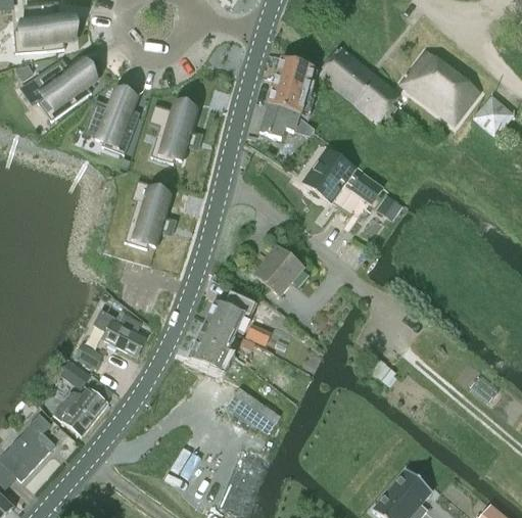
[(20,25),(14,26),(16,52),(66,48),(65,41),(76,40),(74,12),(59,13),(58,2),(25,5),(26,16),(19,16),(20,25)]
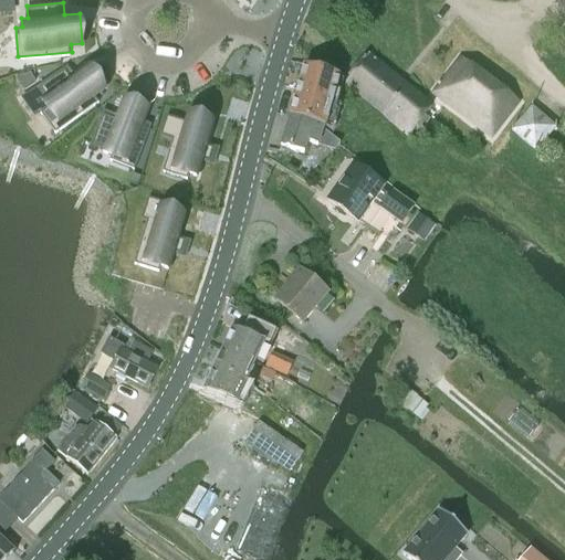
[(345,80),(384,112),(408,83),(369,51),(345,80)]
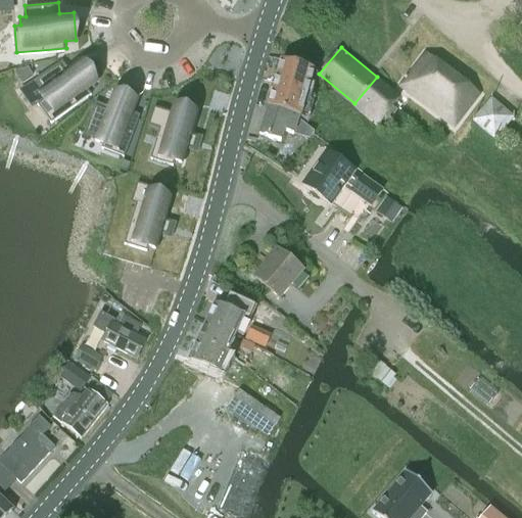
[(425,50),(400,82),(455,123),(479,91),(425,50)]
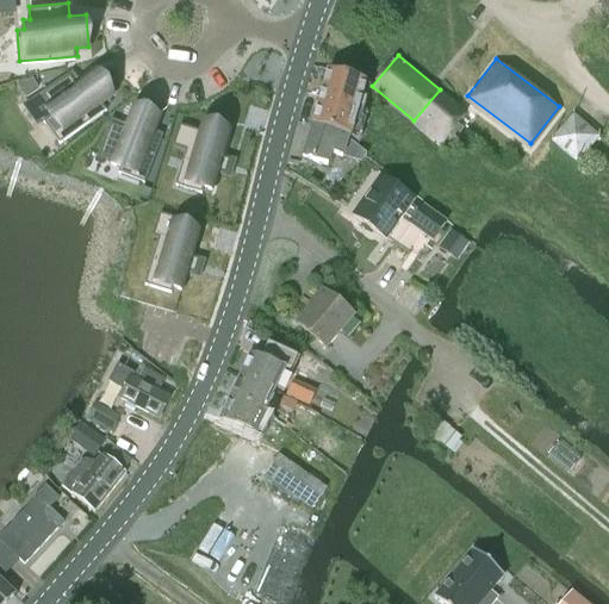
[(75,68),(24,103),(38,123),(45,118),(61,141),(109,109),(104,101),(116,93),(98,67),(82,78),(75,68)]
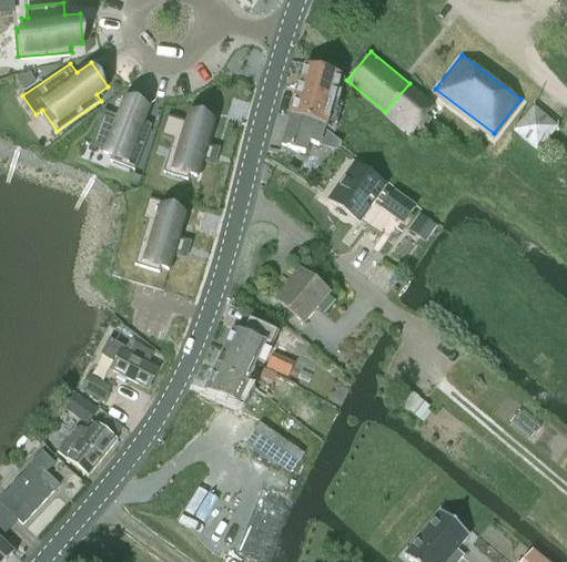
[(305,62),(297,92),(332,104),(341,74),(305,62)]
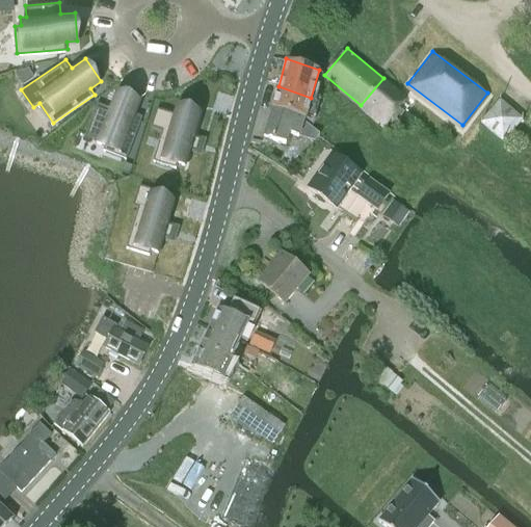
[(383,78),(361,105),(385,125),(393,113),(398,117),(404,109),(399,105),(405,97),(383,78)]
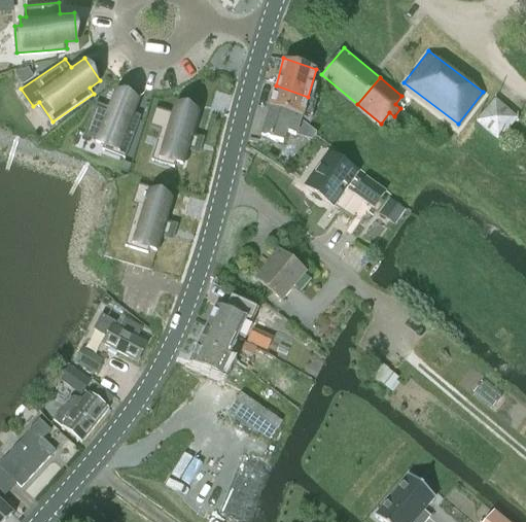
[(276,85),(270,104),(271,104),(293,112),(301,117),(302,114),(303,115),(308,97),(276,85)]
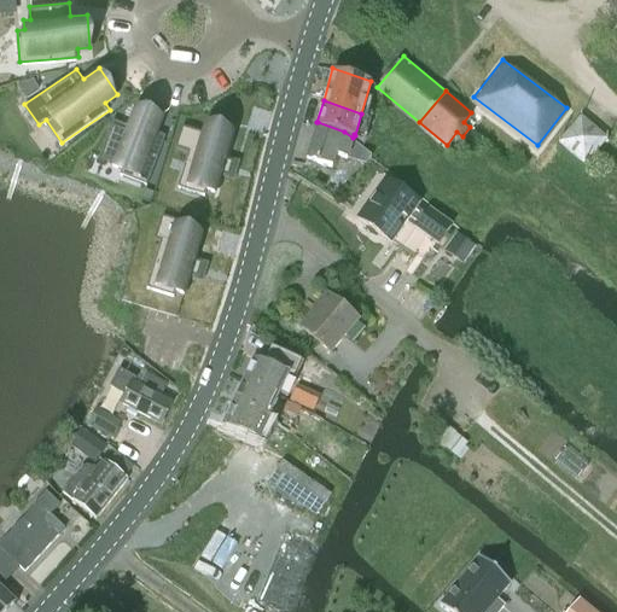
[(115,126),(102,157),(112,161),(110,164),(123,170),(122,173),(147,184),(167,137),(158,133),(164,117),(134,105),(124,129),(115,126)]
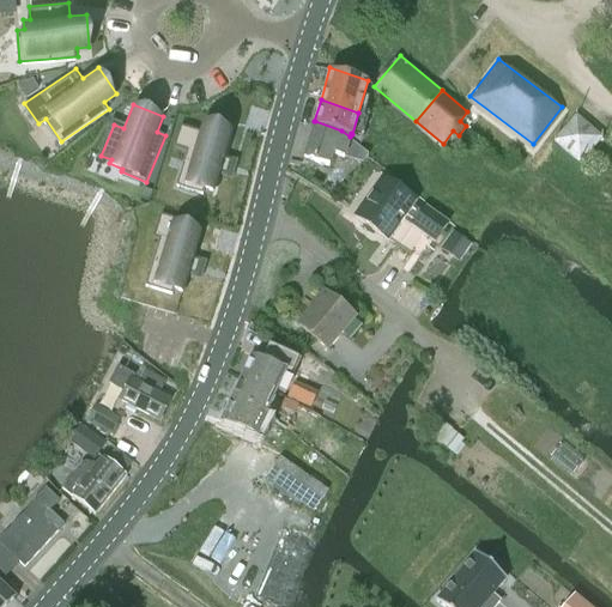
[(345,153),(350,137),(341,131),(315,121),(304,153),(329,162),(334,150),(345,153)]
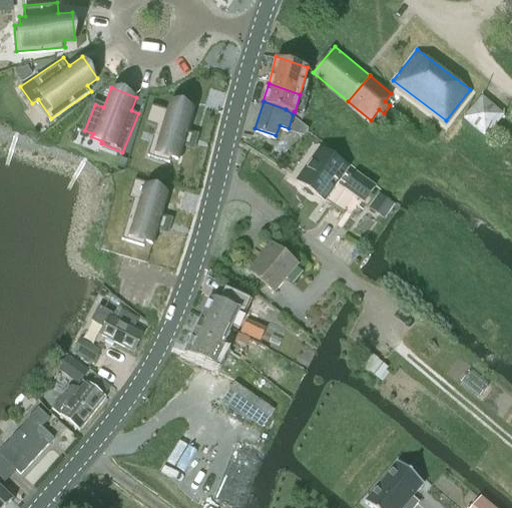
[(151,102),(146,121),(156,124),(148,152),(170,159),(171,155),(178,157),(183,141),(191,144),(192,139),(191,139),(194,131),(188,129),(193,110),(170,103),(168,107),(151,102)]
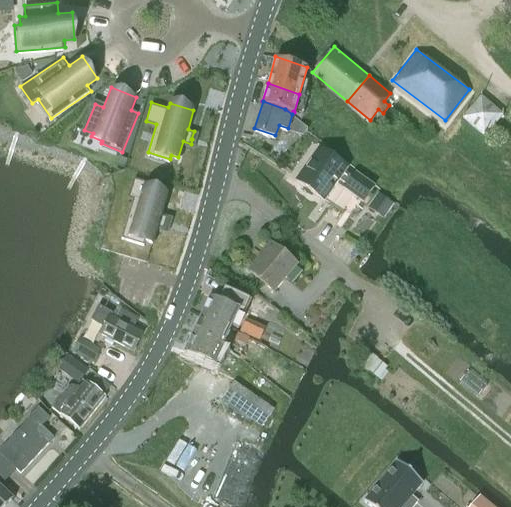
[(320,145),(296,178),(325,198),(340,177),(347,182),(345,186),(363,199),(374,184),(356,171),(353,175),(345,169),(348,165),(320,145)]
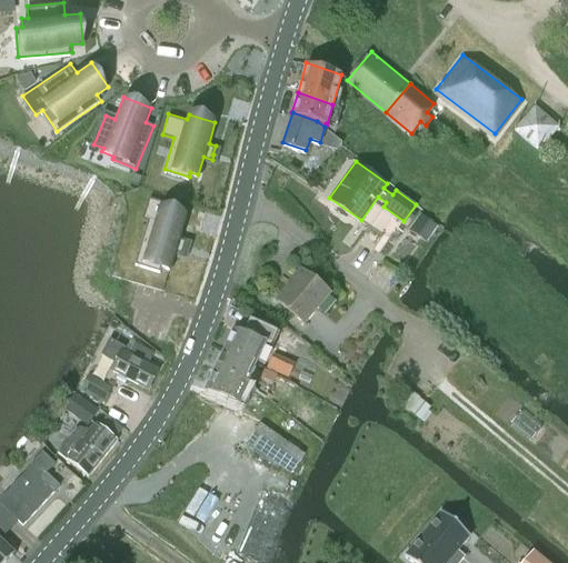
[(149,220),(136,262),(160,270),(162,264),(170,267),(175,250),(183,252),(185,248),(183,248),(187,239),(180,237),(186,215),(163,209),(166,201),(150,195),(143,218),(149,220)]
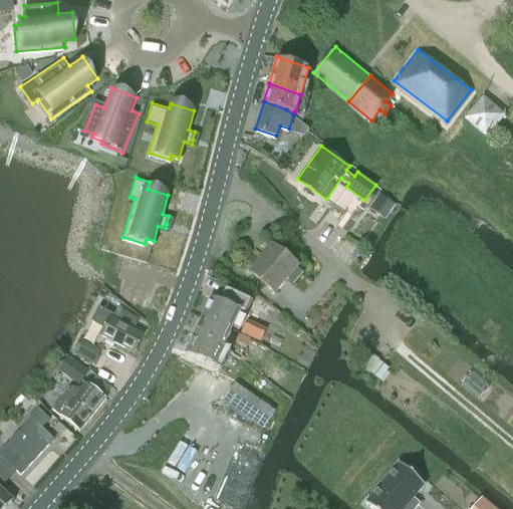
[(380,190),(369,204),(385,216),(396,202),(380,190)]
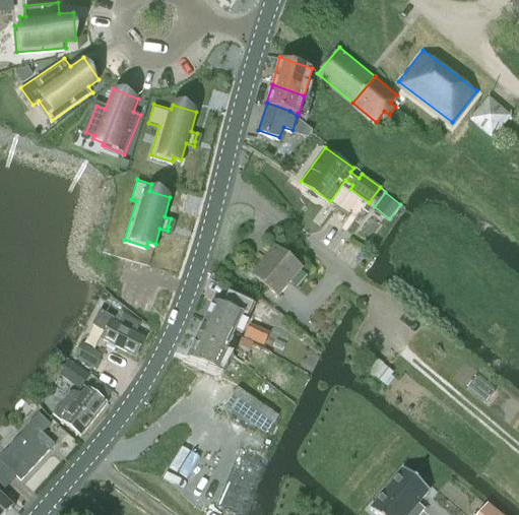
[(278,296),(304,266),(276,243),(251,272),(278,296)]
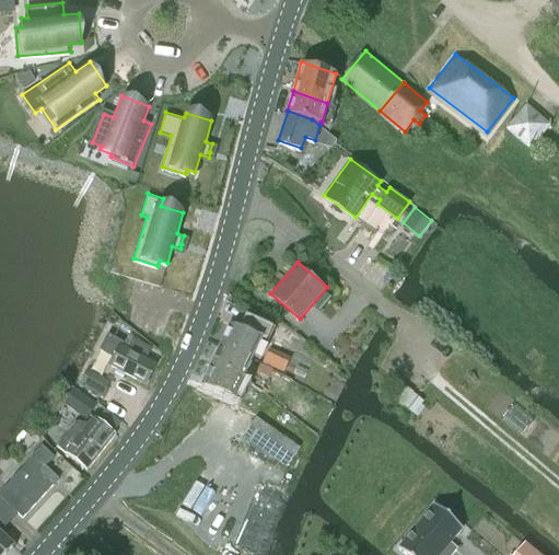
[(230,322),(221,342),(253,357),(261,336),(267,338),(274,326),(246,313),(241,326),(230,322)]
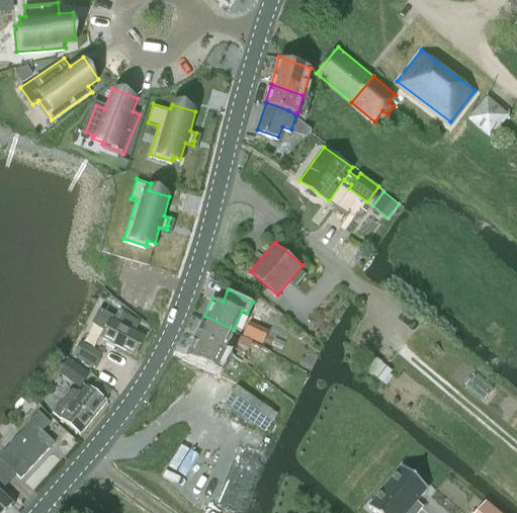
[(263,309),(274,317),(281,322),(285,316),(278,311),(271,305),(271,304),(261,296),(253,309),(259,314),(263,309)]
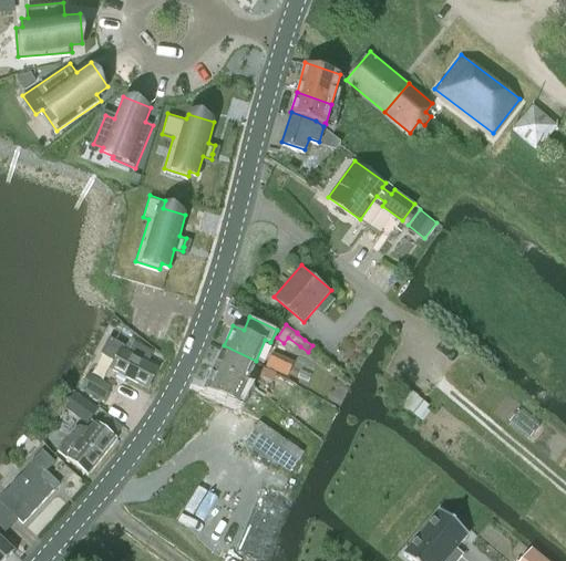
[(115,359),(112,366),(150,385),(160,366),(123,347),(125,344),(111,336),(102,352),(115,359)]
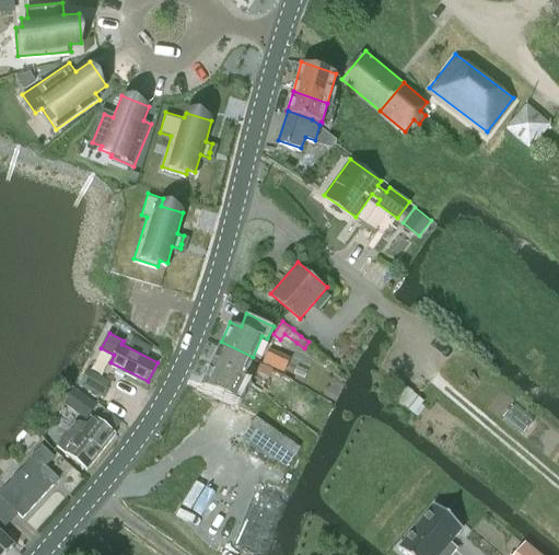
[(221,342),(211,361),(243,377),(253,357),(221,342)]
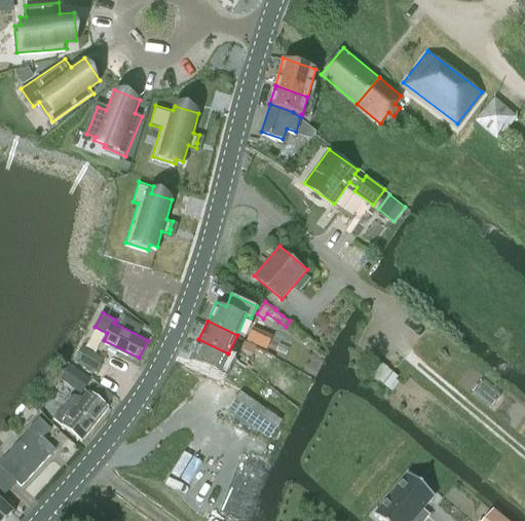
[(247,331),(244,337),(256,343),(259,337),(247,331)]
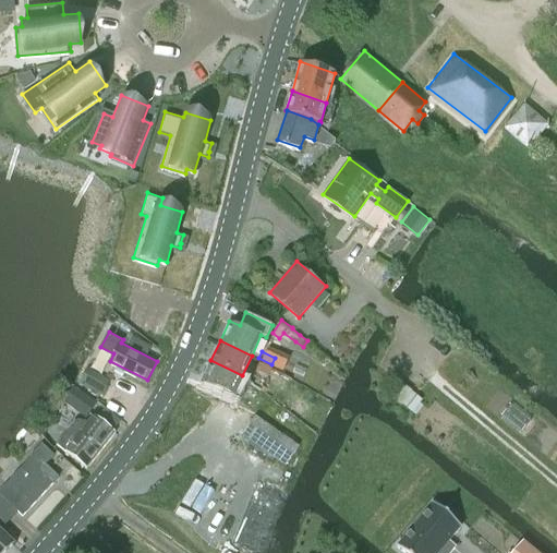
[(258,358),(254,367),(268,373),(271,364),(258,358)]
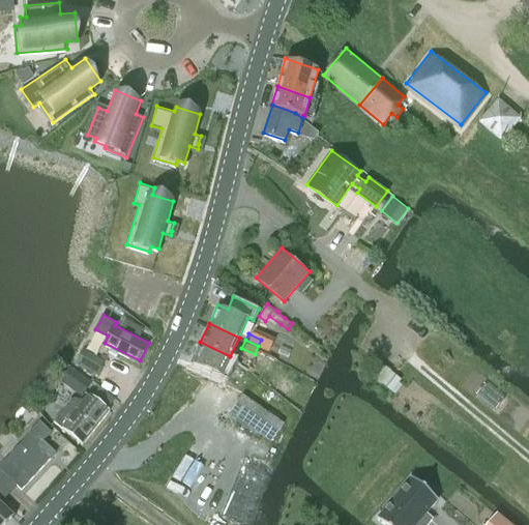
[(104,351),(87,341),(79,355),(96,366),(104,351)]
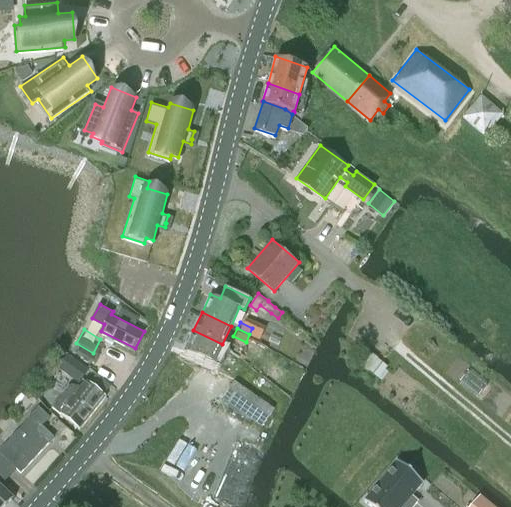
[(214,362),(222,344),(193,330),(185,348),(214,362)]
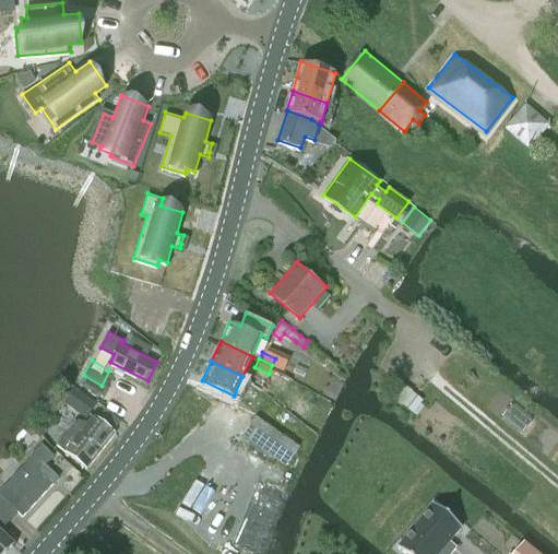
[(75,384),(63,400),(75,409),(87,392),(75,384)]
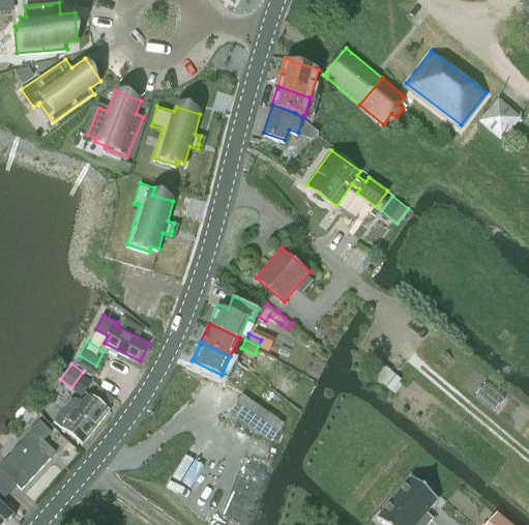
[(242,390),(229,410),(230,411),(270,438),(283,420),(284,418),(242,390)]
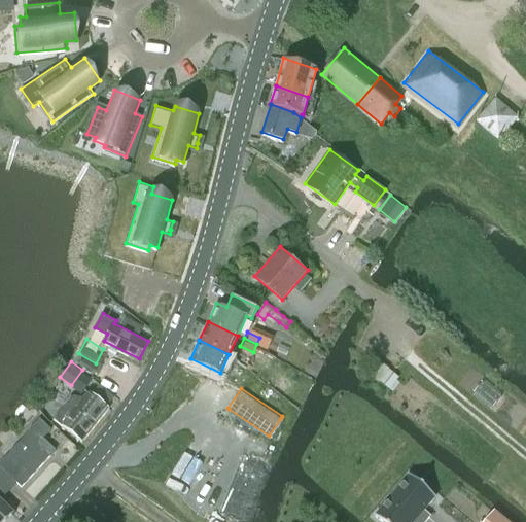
[(68,401),(96,422),(109,406),(91,390),(83,399),(80,396),(77,399),(72,395),(68,401)]
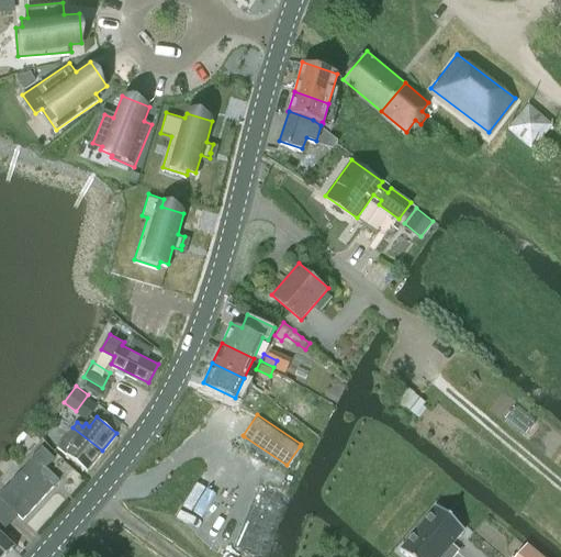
[(73,427),(58,445),(67,453),(88,469),(102,450),(73,427)]
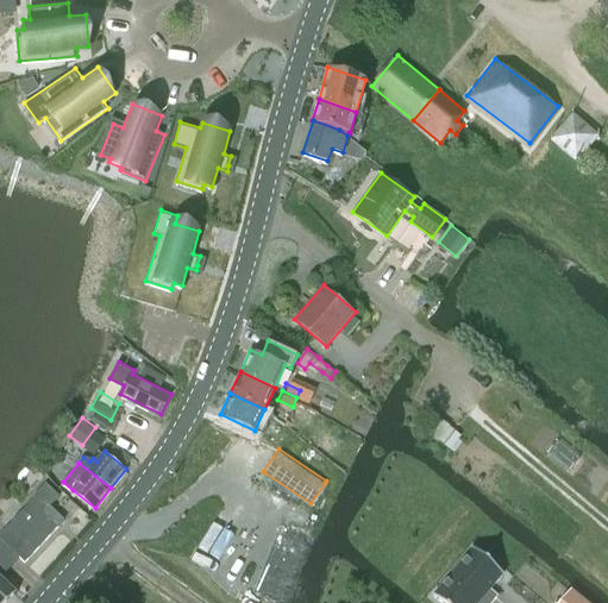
[(35,496),(0,533),(0,575),(20,554),(25,559),(64,517),(50,504),(60,495),(46,482),(35,496)]
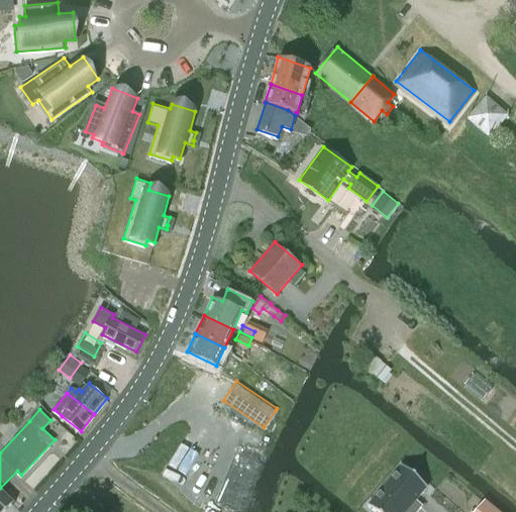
[(401,463),(369,502),(379,511),(404,511),(405,511),(406,511),(415,511),(423,503),(417,498),(428,485),(401,463)]
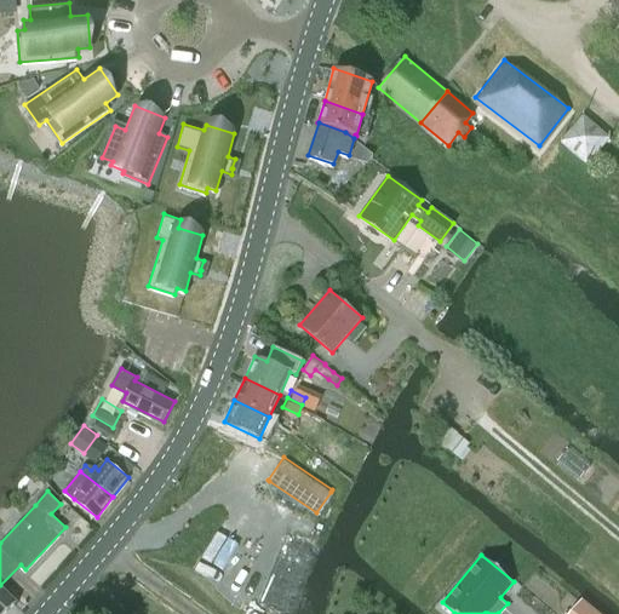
[(0,613),(1,613),(15,601),(0,586),(0,613)]
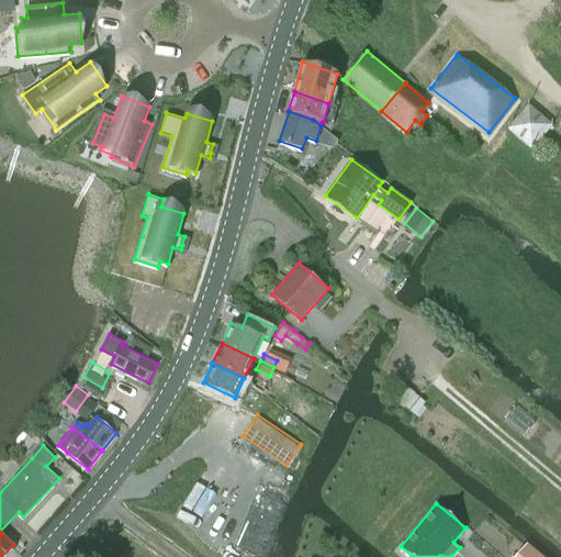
[(546,556),(527,541),(514,556),(546,556)]
